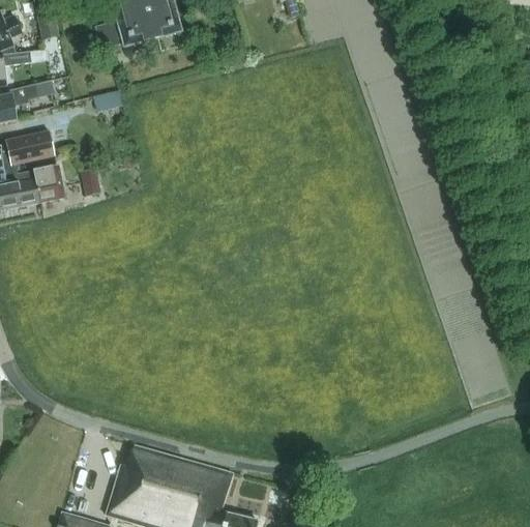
[(123,47),(180,31),(172,0),(111,0),(117,23),(109,25),(108,23),(95,26),(101,49),(122,42),(123,47)]
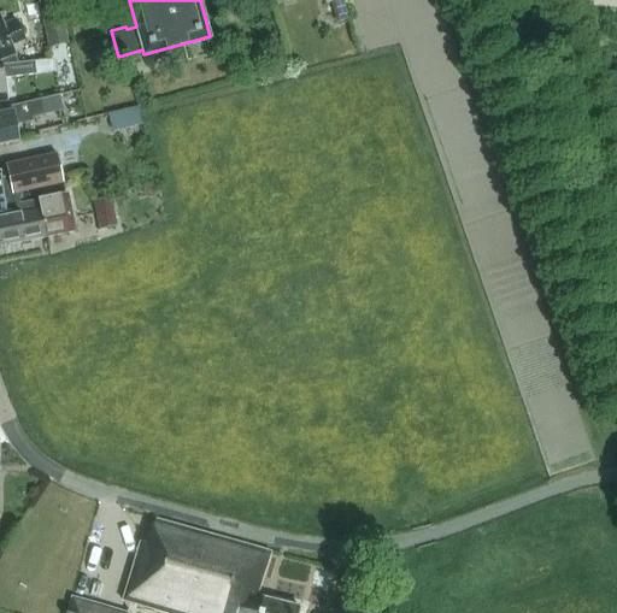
[(324,0),(324,1),(329,0),(334,0),(340,18),(348,17),(344,0),(324,0)]
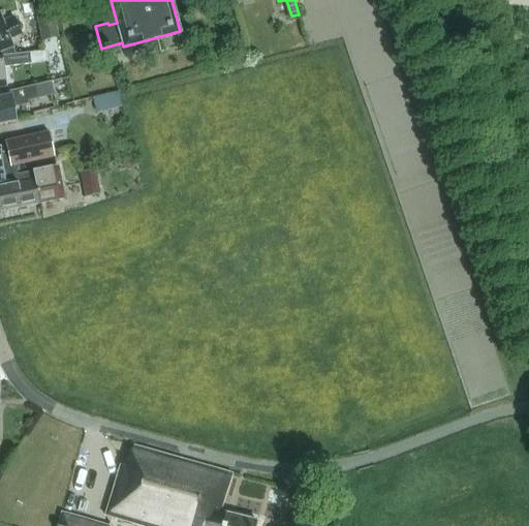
[(57,35),(51,7),(33,10),(39,38),(57,35)]
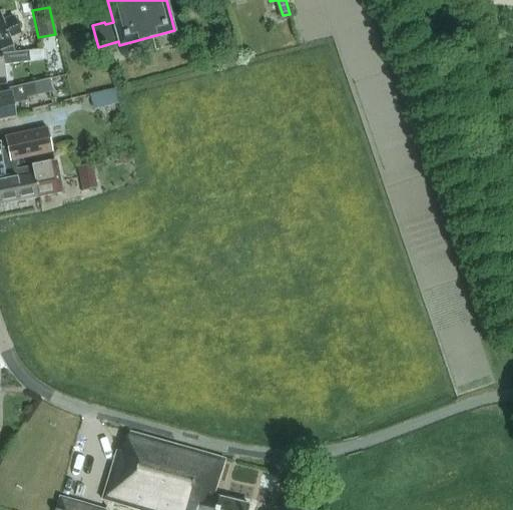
[(0,51),(1,51),(1,47),(12,43),(9,35),(20,30),(13,14),(2,18),(0,13),(0,51)]
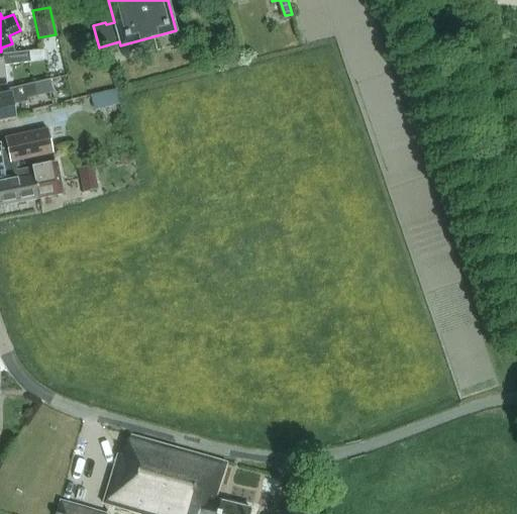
[(1,52),(3,63),(30,60),(28,49),(1,52)]
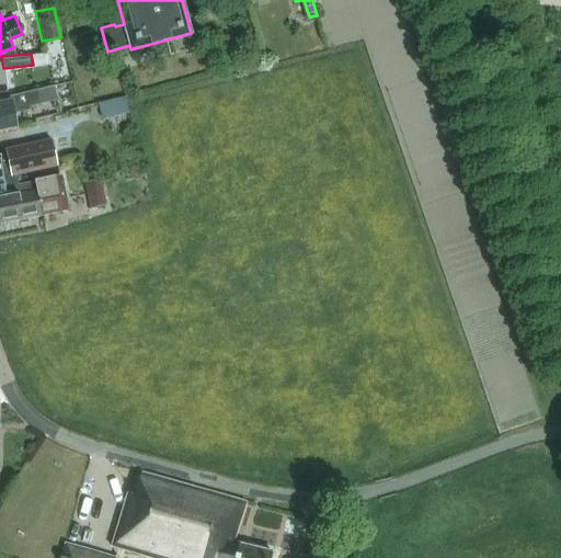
[(45,86),(37,88),(41,101),(42,102),(49,100),(57,99),(54,83),(45,86)]
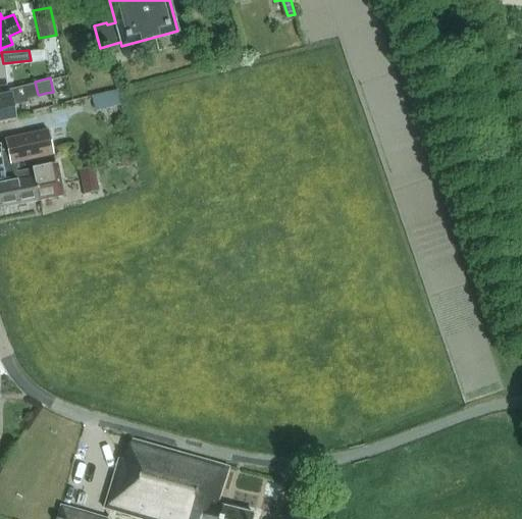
[(17,99),(38,94),(35,82),(2,89),(0,90),(0,120),(14,117),(11,97),(16,95),(17,99)]
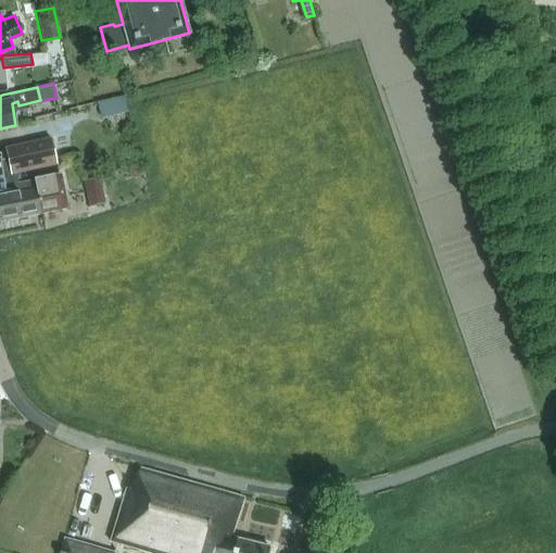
[(119,95),(97,100),(101,116),(124,111),(119,95)]
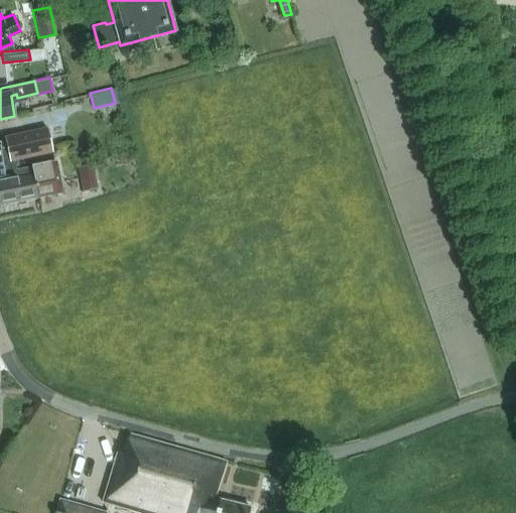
[(3,165),(15,163),(17,163),(16,156),(50,149),(46,128),(6,136),(6,140),(0,140),(0,179),(5,178),(3,165)]
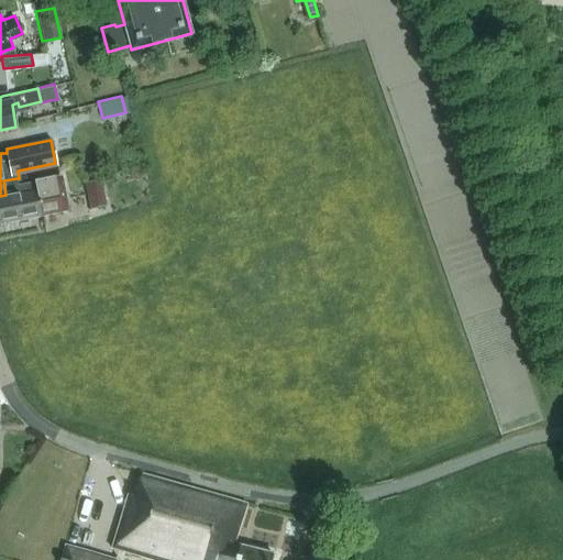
[(42,215),(68,209),(64,184),(63,184),(62,175),(35,179),(42,215)]
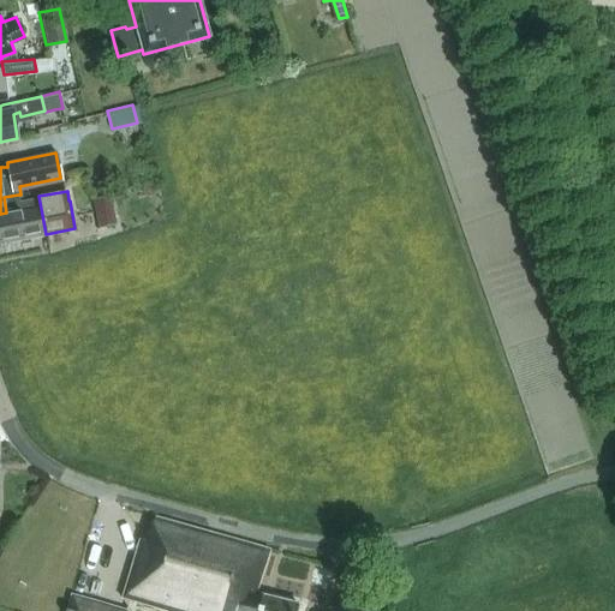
[(19,202),(19,199),(18,195),(4,197),(6,213),(0,214),(0,243),(17,239),(10,204),(19,202)]
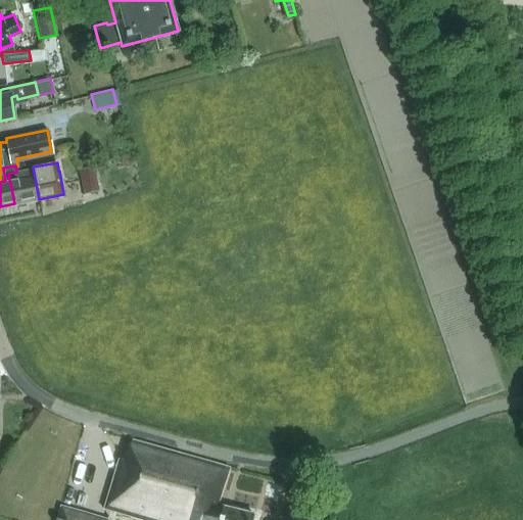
[(84,192),(99,189),(95,166),(79,169),(84,192)]
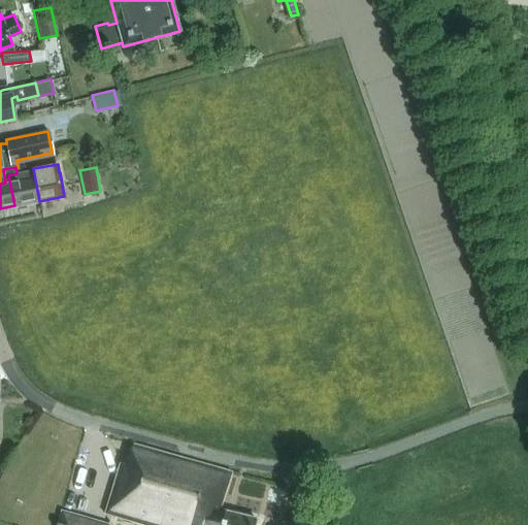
[(14,205),(39,201),(33,168),(17,171),(17,173),(8,175),(14,205)]
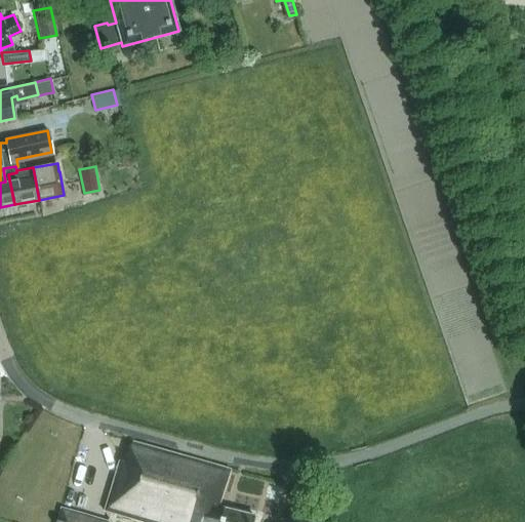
[(230,469),(131,440),(125,460),(119,458),(104,510),(148,521),(253,521),(255,518),(218,507),(230,469)]
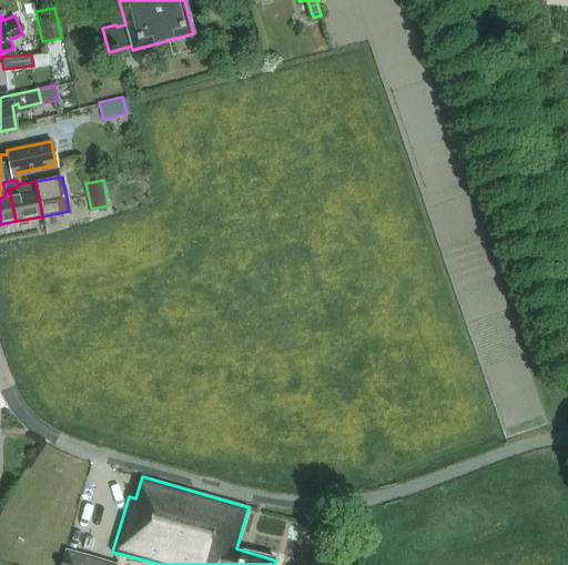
[(115,564),(117,563),(62,546),(57,564),(115,564)]
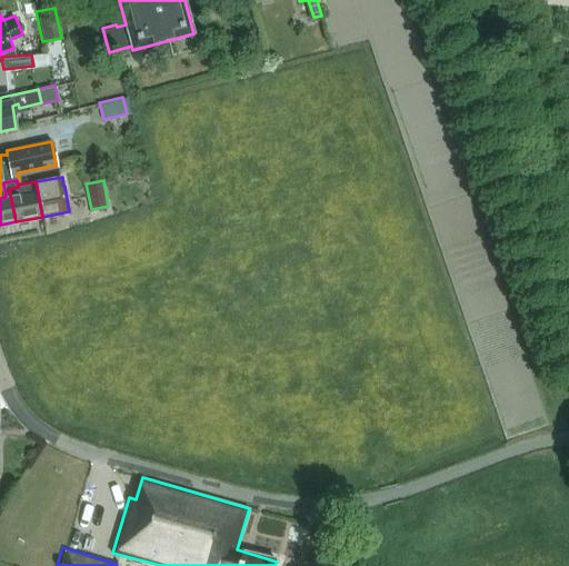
All buildings are outlined.
